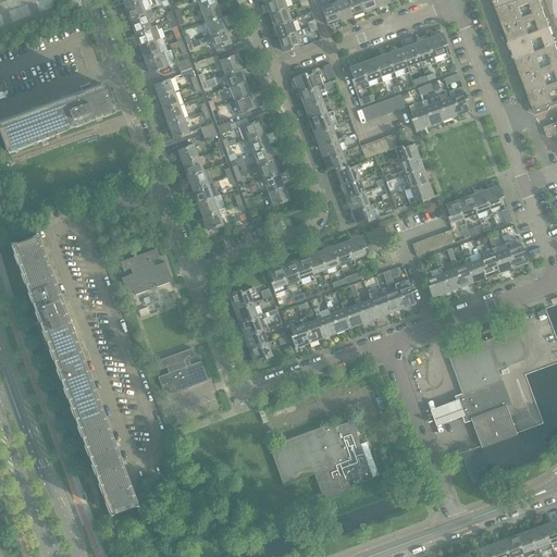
[(215,0),(197,0),(200,9),(217,3),(215,0)]
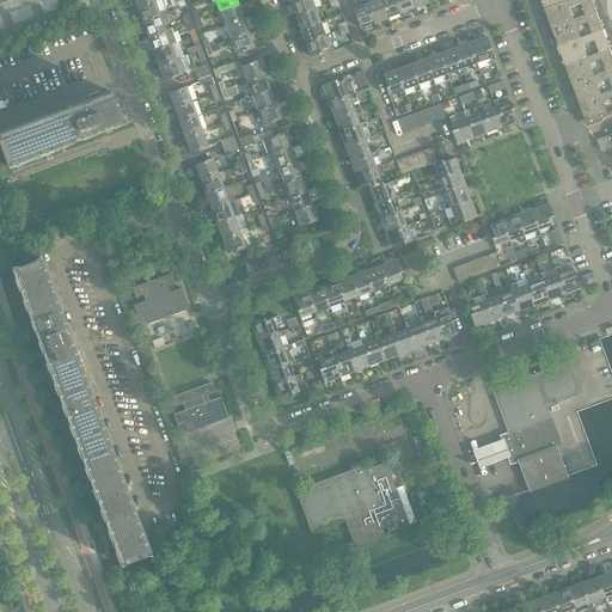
[(298,0),(292,2),(297,17),(316,10),(311,0),(298,0)]
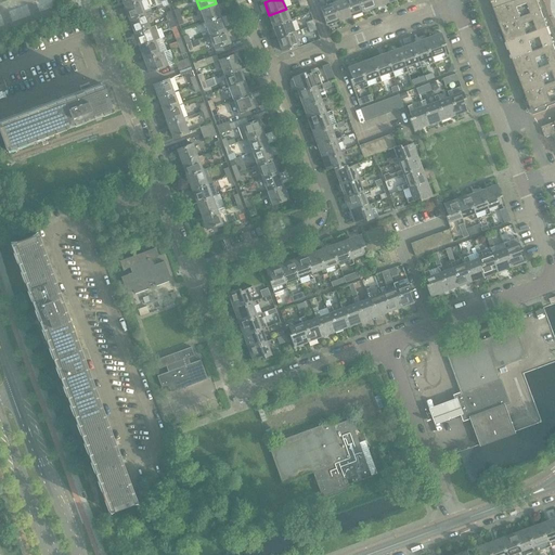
[(351,16),(345,0),(341,0),(333,3),(339,21),(351,16)]
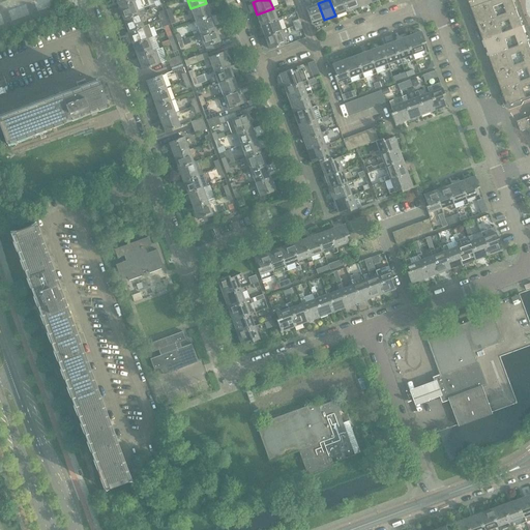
[(343,0),(329,0),(335,16),(348,11),(343,0)]
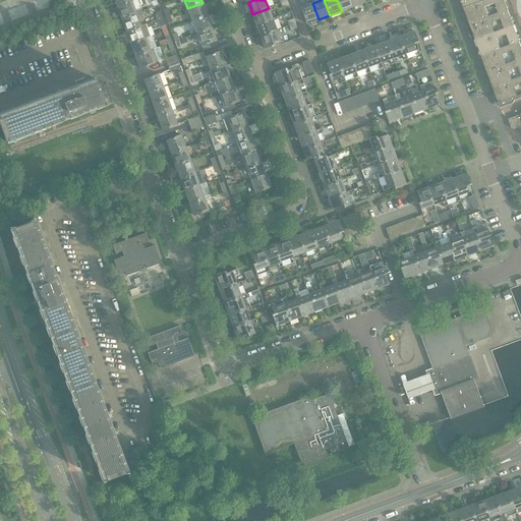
[(337,0),(342,11),(353,7),(350,0),(337,0)]
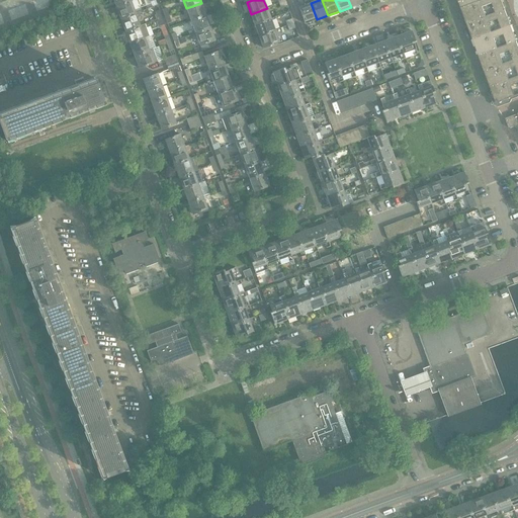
[(506,9),(502,0),(481,0),(460,8),(466,24),(506,9)]
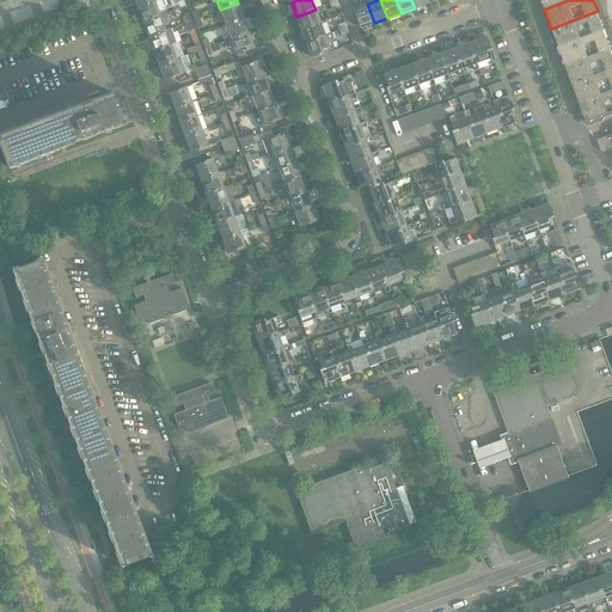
[(138,8),(142,23),(160,16),(155,1),(138,8)]
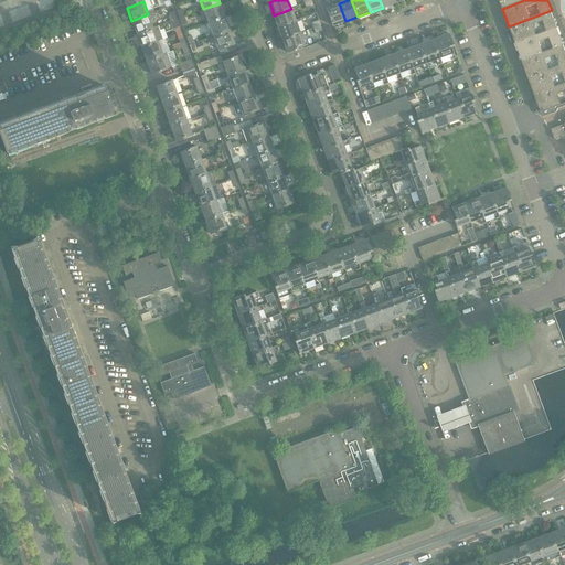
[(225,17),(220,3),(203,9),(209,22),(225,17)]
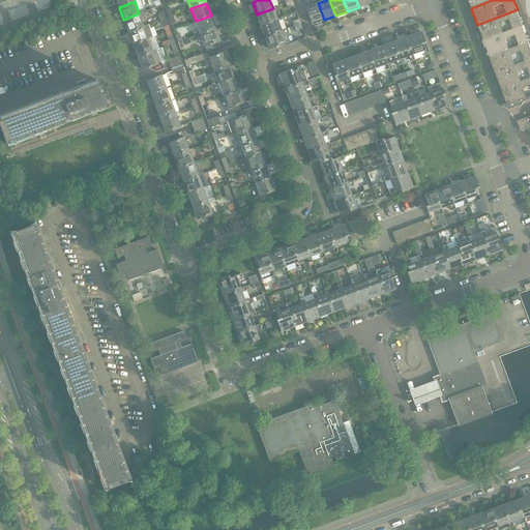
[(312,24),(324,20),(318,3),(306,7),(312,24)]
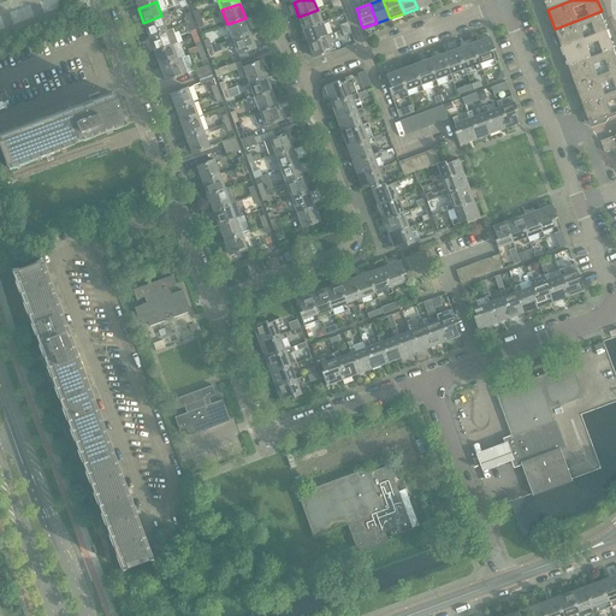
[(318,10),(298,17),(303,30),(323,23),(318,10)]
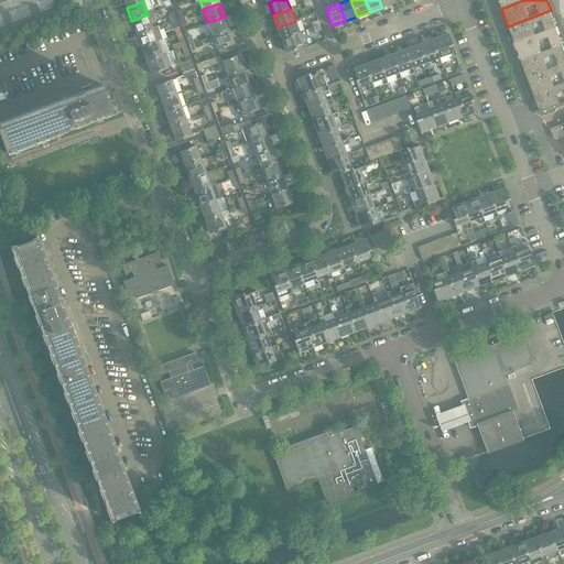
[(556,28),(551,10),(508,26),(514,43),(556,28)]
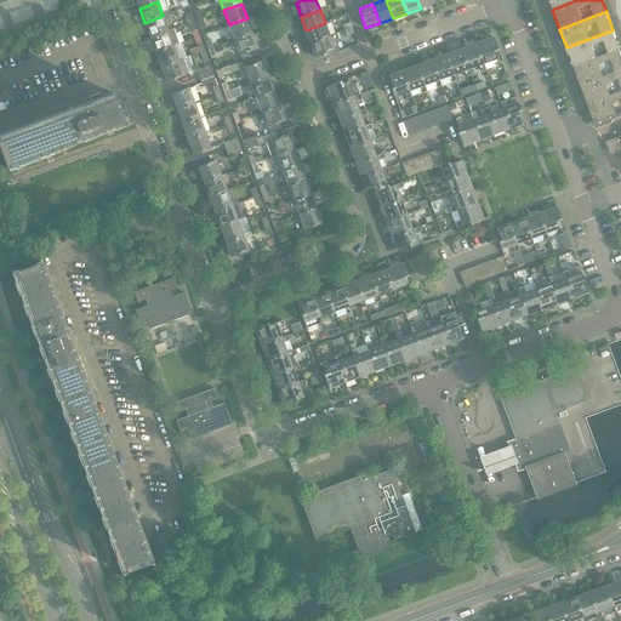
[(144,23),(151,38),(167,32),(163,16),(144,23)]
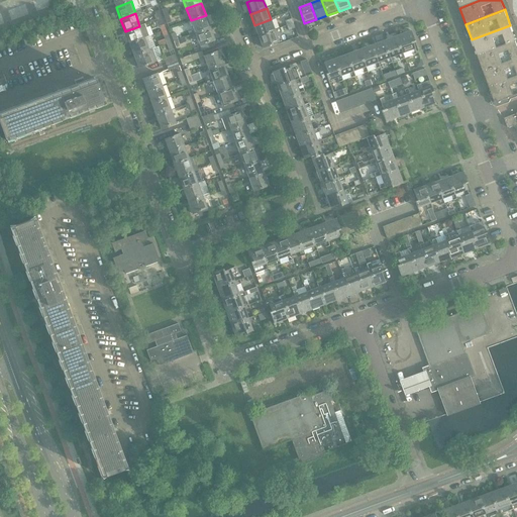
[(210,27),(206,15),(191,20),(195,33),(210,27)]
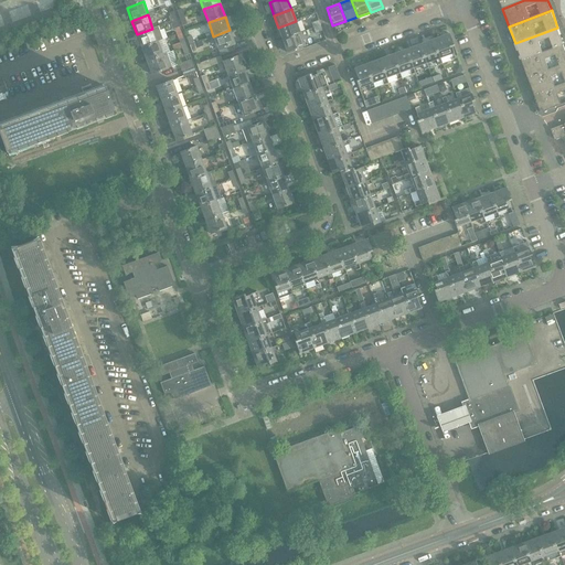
[(278,28),(283,40),(300,33),(296,21),(278,28)]
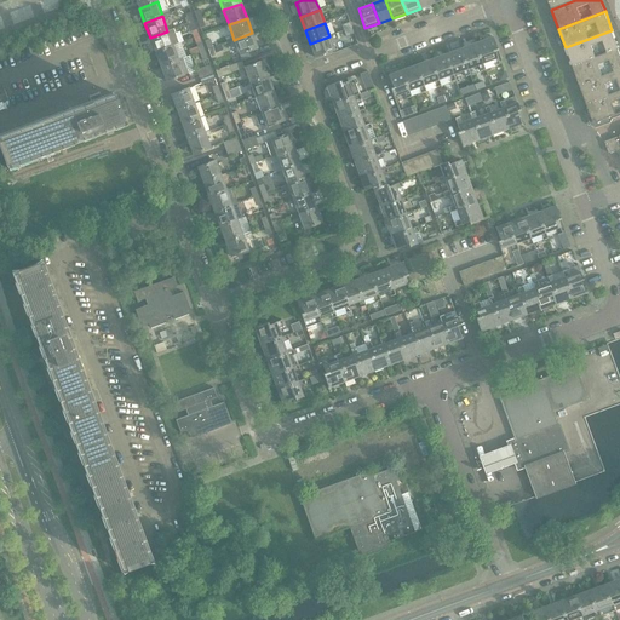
[(612,30),(566,47),(573,67),(619,49),(612,30)]
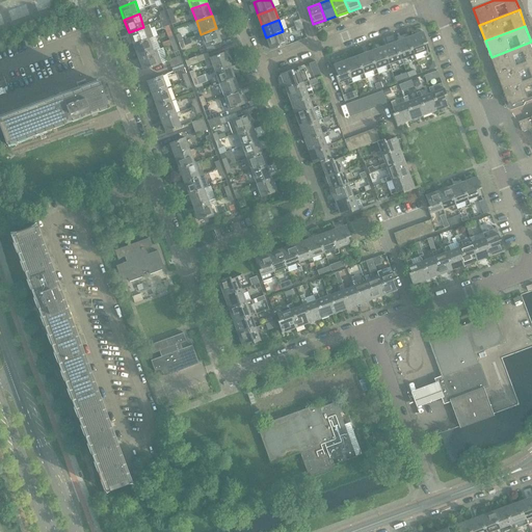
[(129,32),(133,45),(149,38),(143,27),(129,32)]
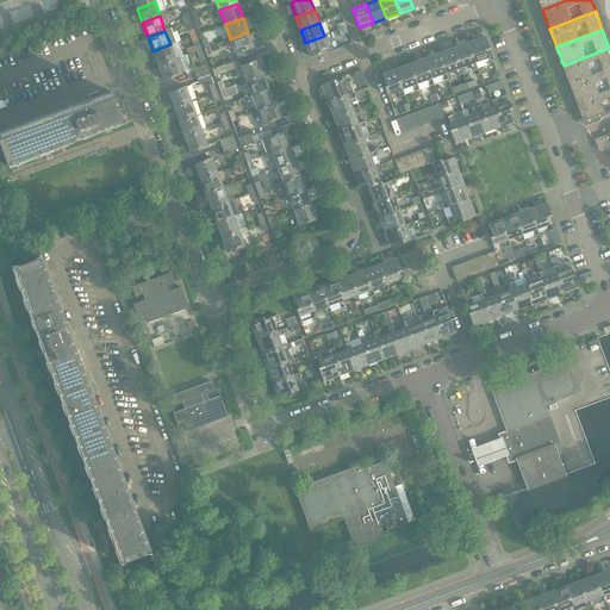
[(248,32),(230,39),(236,54),(254,48),(248,32)]
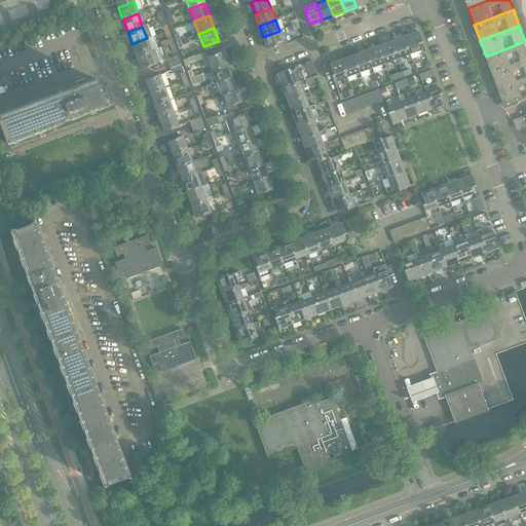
[(284,43),(279,31),(263,37),(267,49),(284,43)]
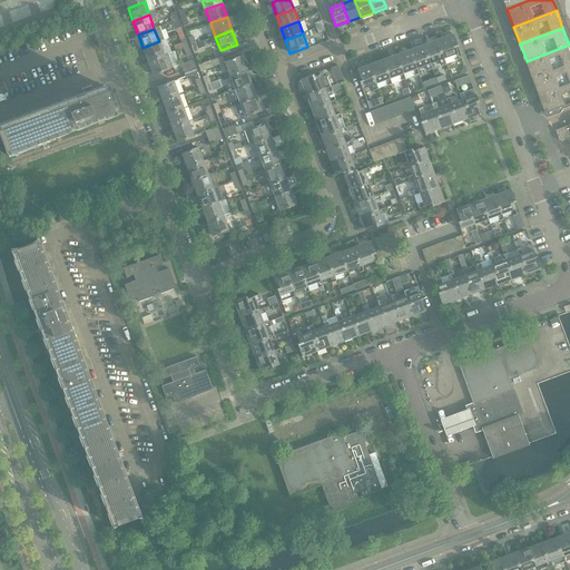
[(453,33),(440,39),(443,50),(441,51),(444,59),(453,56),(455,60),(460,59),(455,47),(458,47),(453,33)]
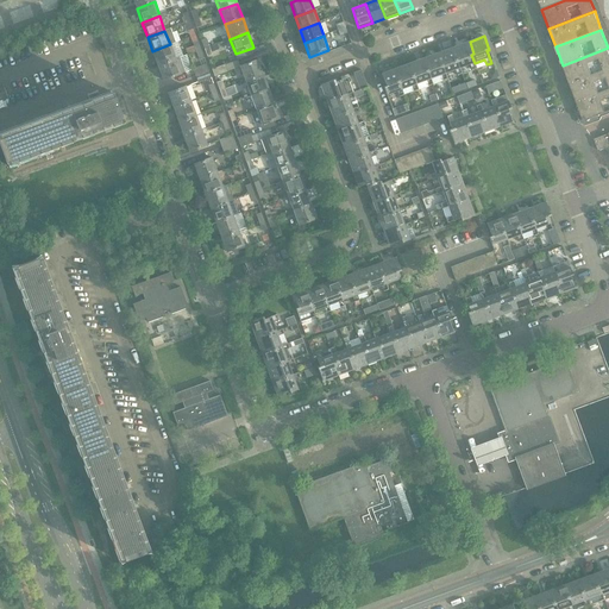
[(473,54),(470,42),(454,48),(459,60),(457,61),(460,68),(463,74),(472,70),(476,68),(475,63),(471,55),(473,54)]
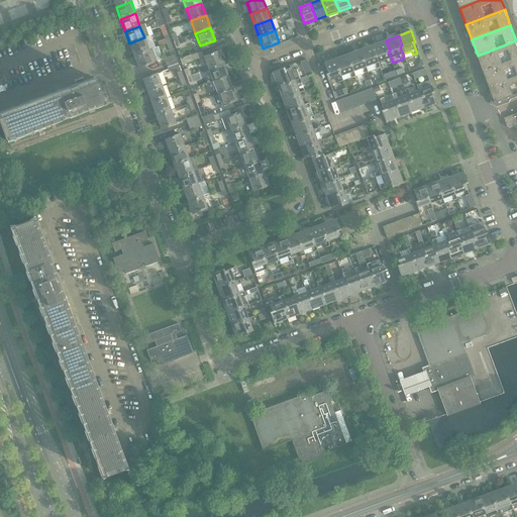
[(129,43),(134,56),(148,50),(144,37),(129,43)]
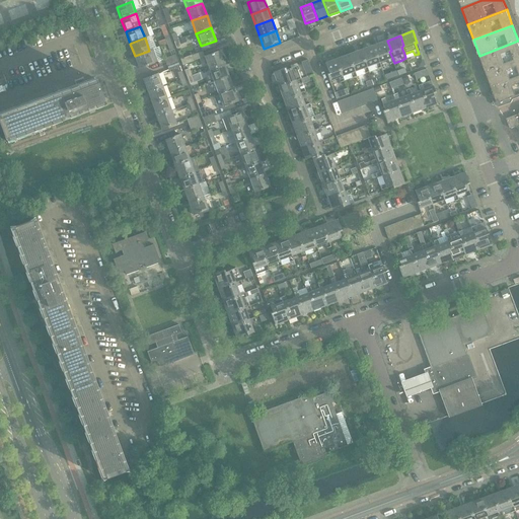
[(391,51),(387,41),(375,45),(379,55),(377,56),(379,63),(388,60),(389,64),(394,63),(392,58),(389,52),(391,51)]
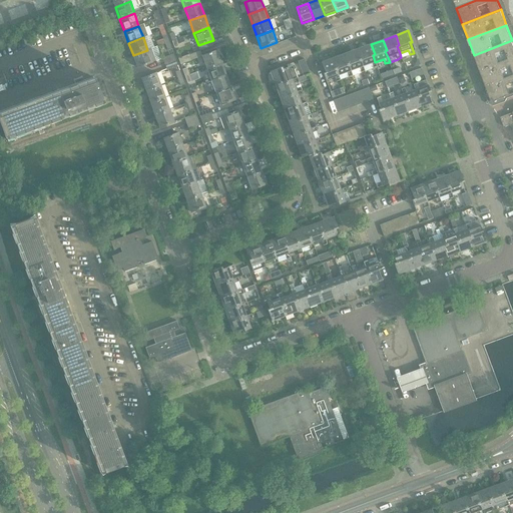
[(512,57),(512,42),(512,40),(474,55),(479,70),(512,57)]
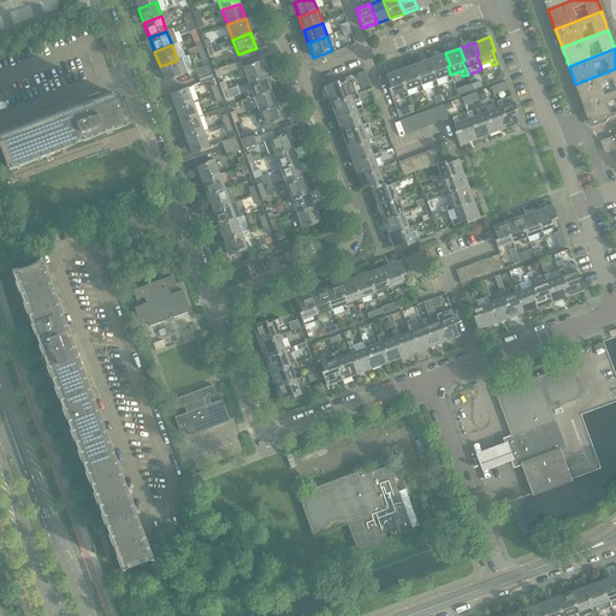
[(450,65),(445,53),(431,59),(434,71),(432,72),(436,80),(445,76),(448,82),(452,80),(450,75),(448,66),(450,65)]
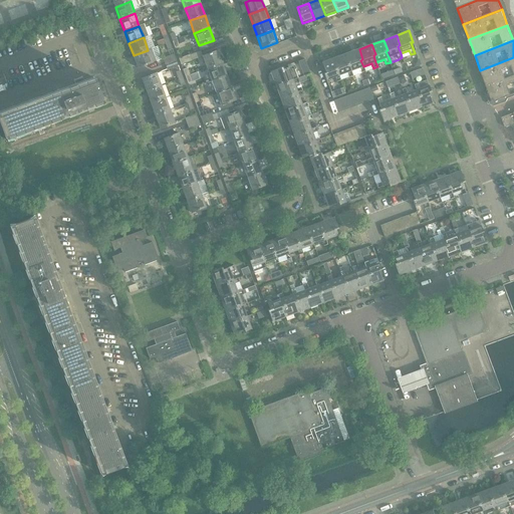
[(362,59),(359,49),(347,53),(351,63),(348,64),(351,71),(359,68),(361,73),(365,71),(363,66),(360,60),(362,59)]
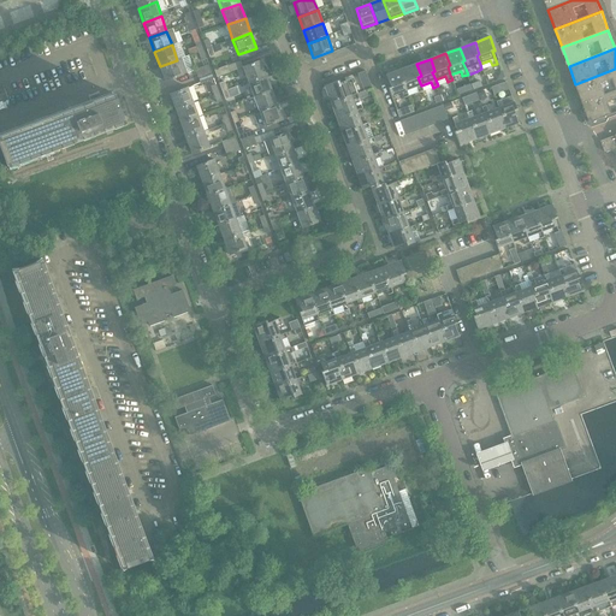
[(183,75),(177,60),(160,66),(165,82),(183,75)]
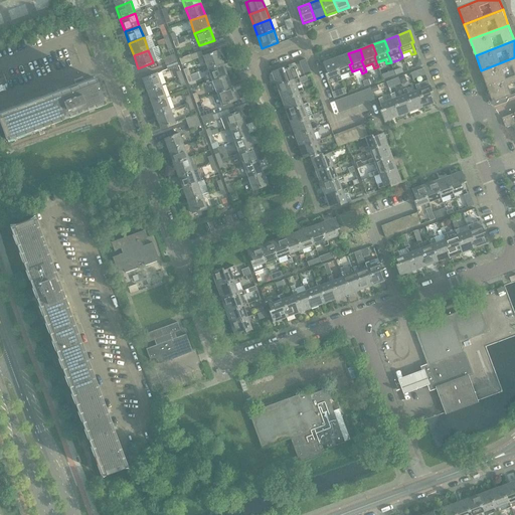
[(208,68),(222,63),(218,50),(203,56),(208,68)]
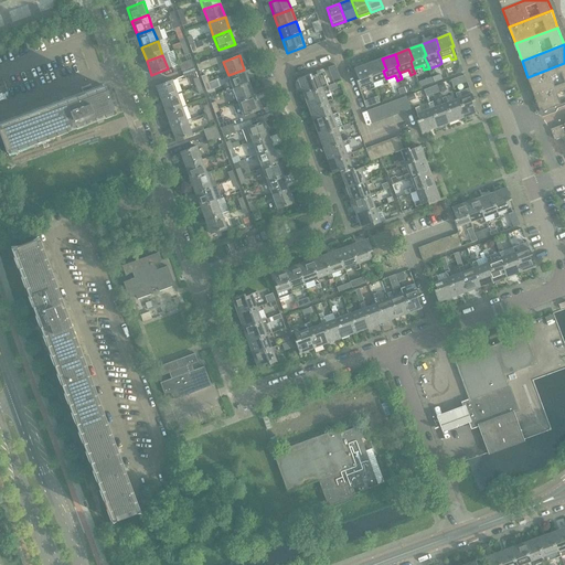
[(179,64),(181,71),(194,65),(192,59),(179,64)]
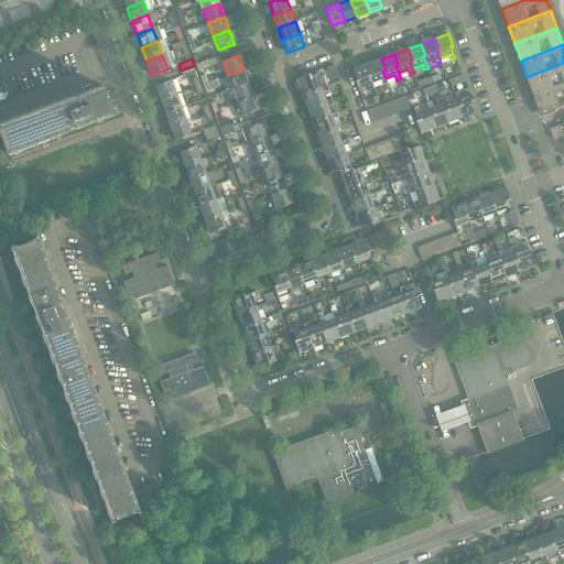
[(386,69),(381,58),(368,64),(371,75),(369,75),(372,83),(381,79),(383,85),(388,84),(386,78),(382,71),(386,69)]
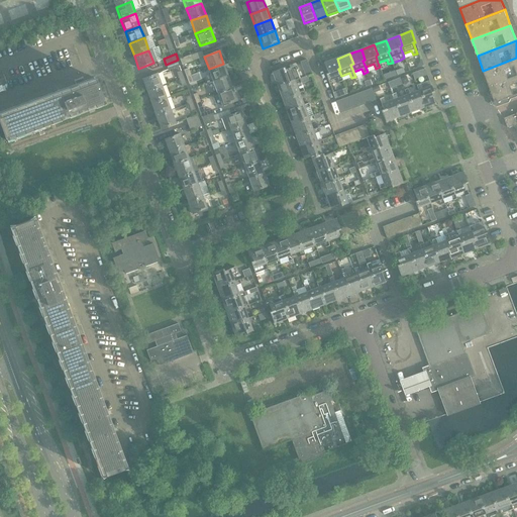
[(192,55),(181,59),(183,65),(194,61),(192,55)]
